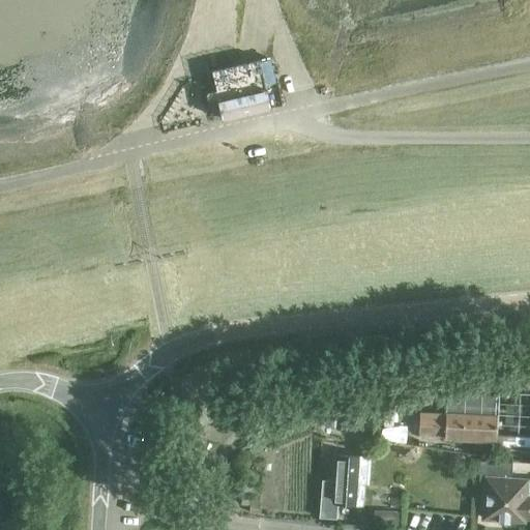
[(260,58),(210,69),(215,89),(221,112),(221,114),(222,119),(271,107),(269,99),(266,85),(275,83),(270,58),(260,61),(260,58)]
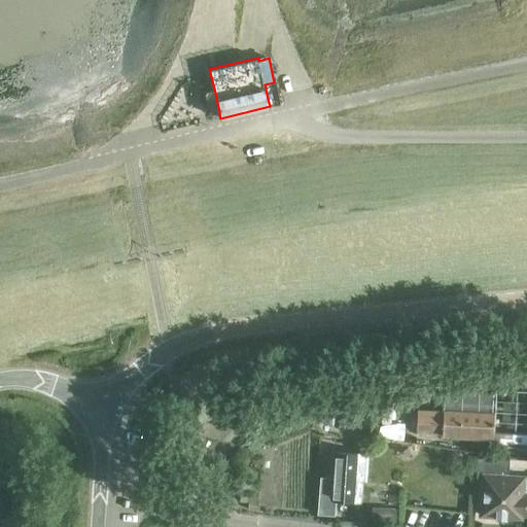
[(470,445),(491,446),(493,413),(443,411),(443,412),(417,411),(416,431),(442,433),(442,434),(471,436),(470,445)]
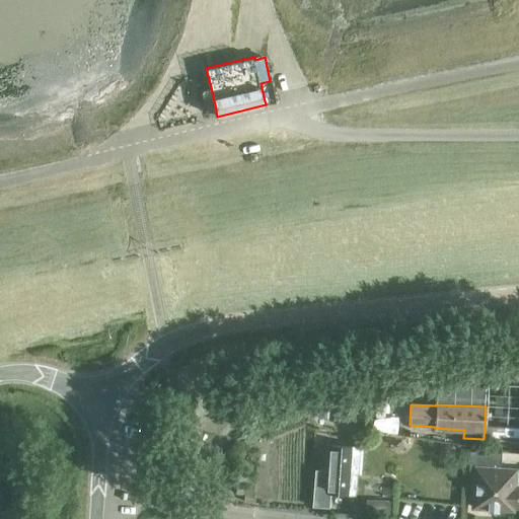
[(391,420),(386,406),(369,414),(374,427),(391,420)]
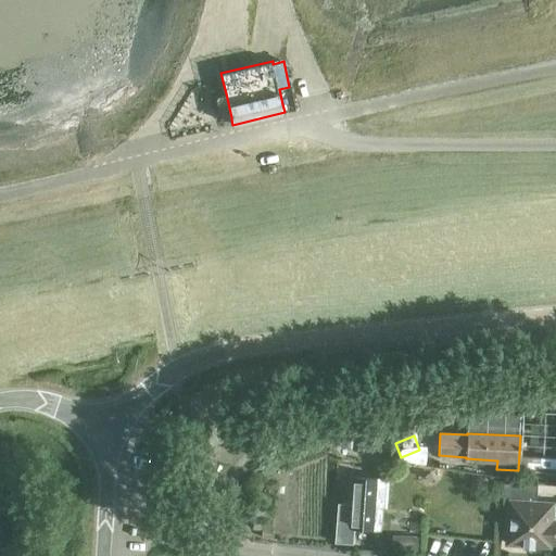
[(528,472),(554,475),(555,464),(529,463),(528,472)]
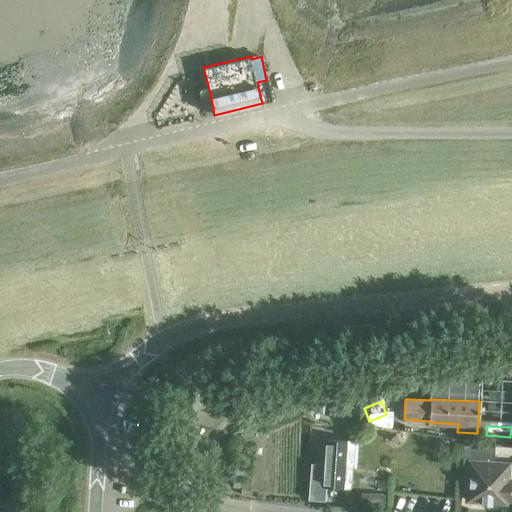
[(325,439),(321,486),(344,487),(345,467),(356,467),(358,441),(325,439)]
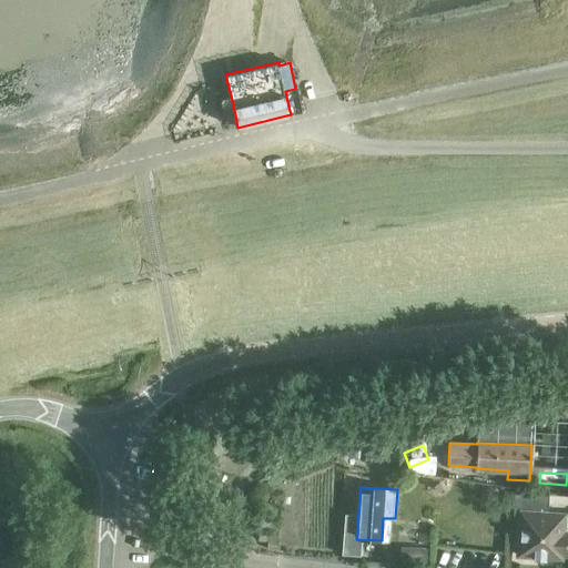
[(515,494),(514,515),(520,515),(517,555),(535,557),(545,558),(545,557),(561,558),(563,555),(567,555),(567,514),(548,513),(549,496),(515,494)]
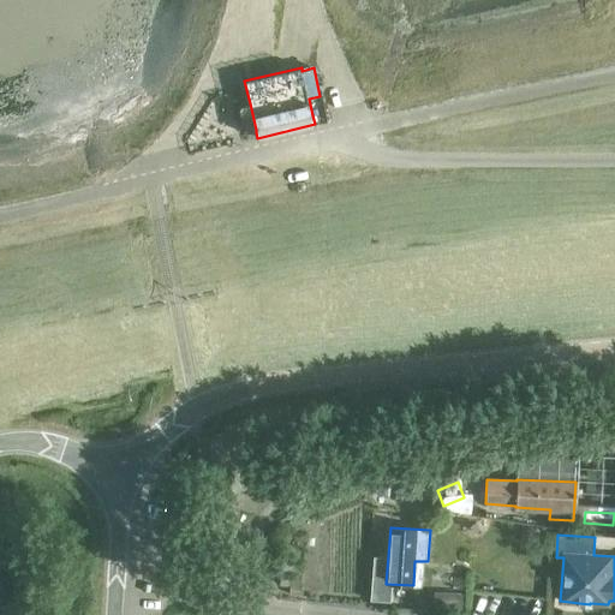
[(451,595),(451,581),(424,581),(424,596),(451,595)]
